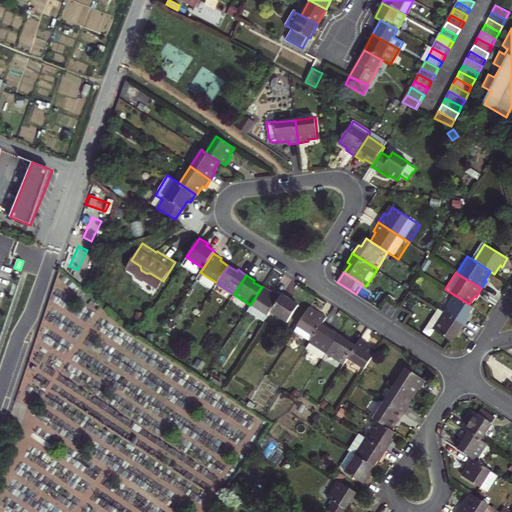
[(270,312),(280,296),(271,290),(270,292),(262,287),(250,305),(247,310),(264,321),(267,316),(270,312)]
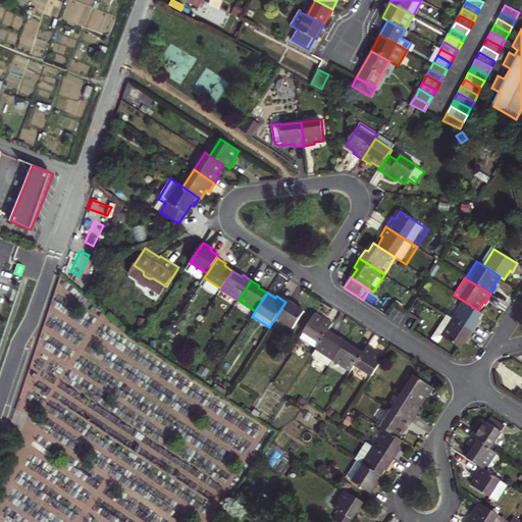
[(285,302),(275,318),(292,328),(304,311),(295,305),(297,303),(289,298),(285,302)]
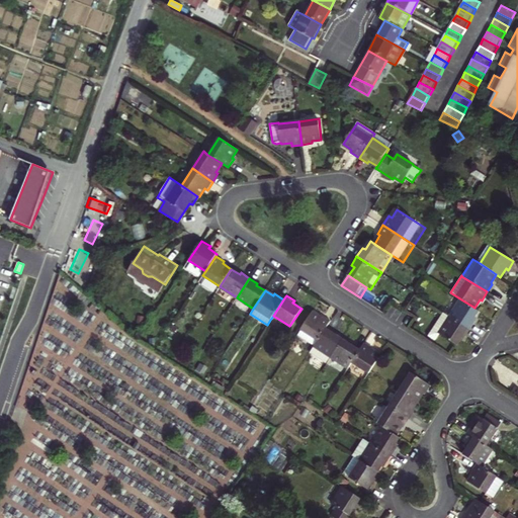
[(472,320),(479,311),(475,308),(461,299),(450,317),(469,329),(475,321),(472,320)]
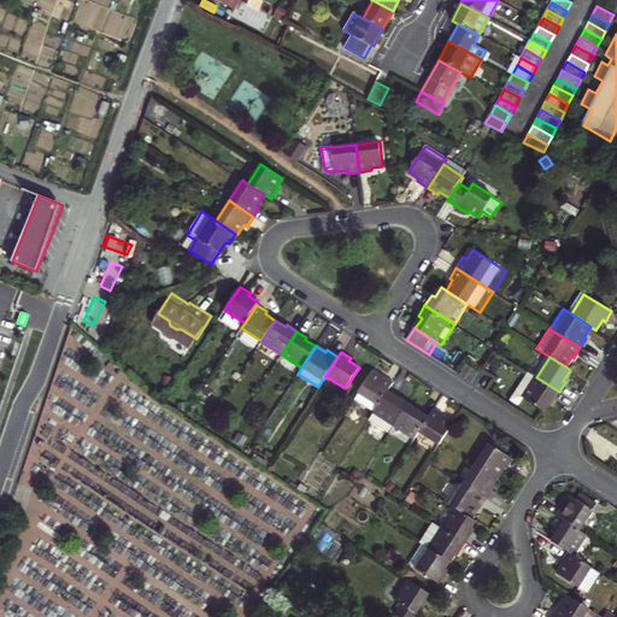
[(354,399),(374,411),(388,388),(393,382),(382,375),(381,377),(371,371),(358,393),(354,399)]
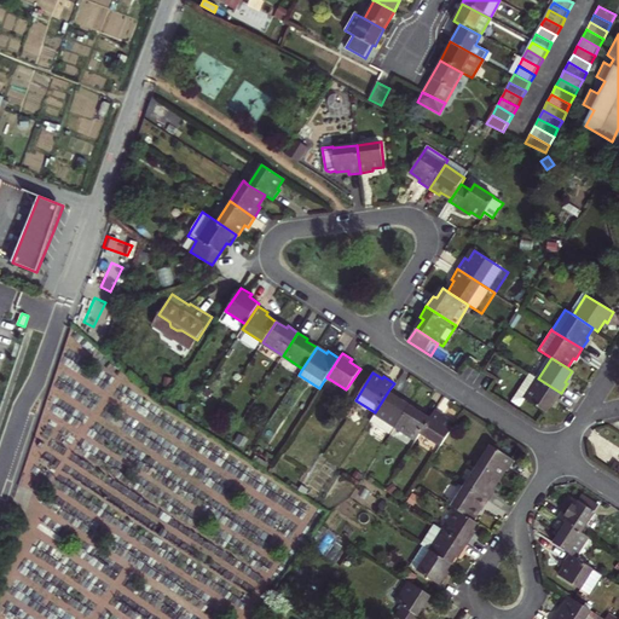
[(555,404),(561,393),(538,379),(531,374),(519,394),(513,403),(521,408),(526,399),(545,412),(551,401),(555,404)]
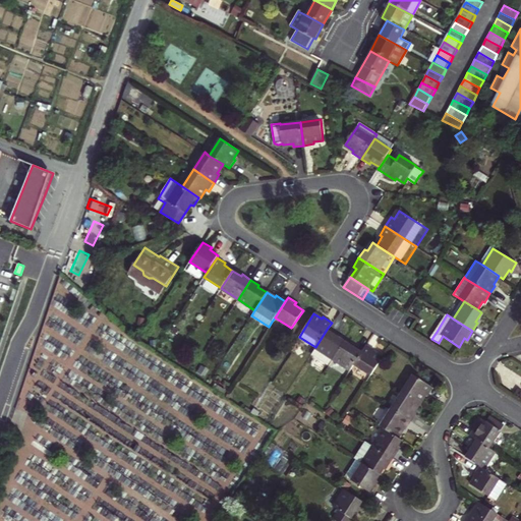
[(329,365),(332,360),(344,342),(335,336),(336,334),(328,328),(315,347),(311,354),(329,365)]
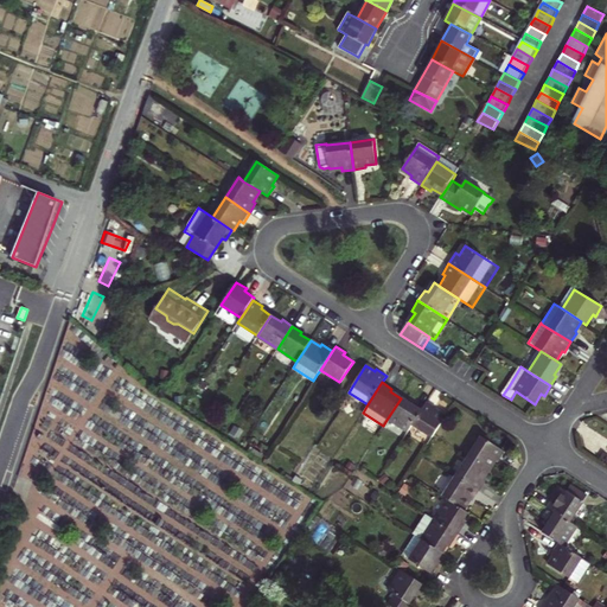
[(401,398),(387,420),(407,432),(411,425),(422,408),(411,402),(410,404),(401,398)]
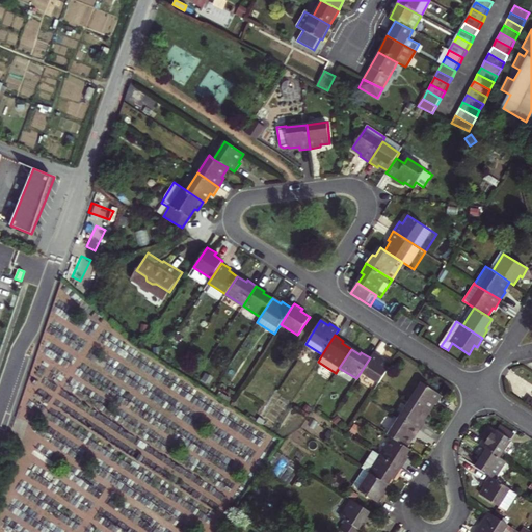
[(378,383),(380,380),(390,366),(380,360),(382,357),(373,352),(370,357),(361,372),(378,383)]
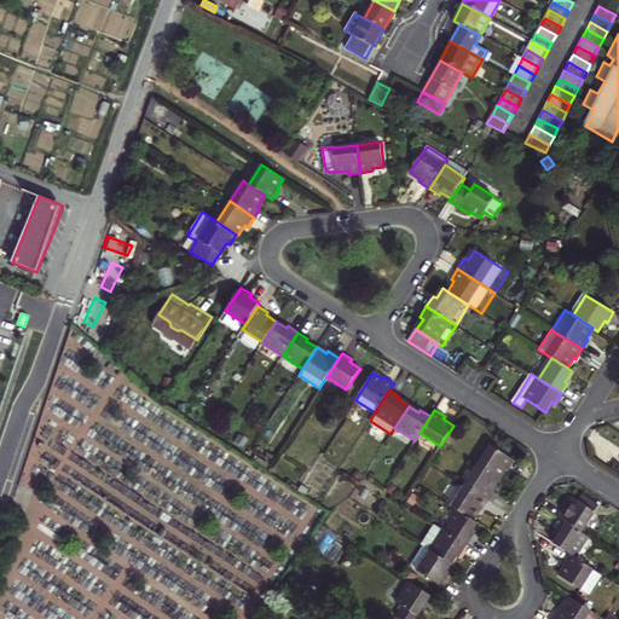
[(237,433),(232,440),(243,447),(248,439),(237,433)]
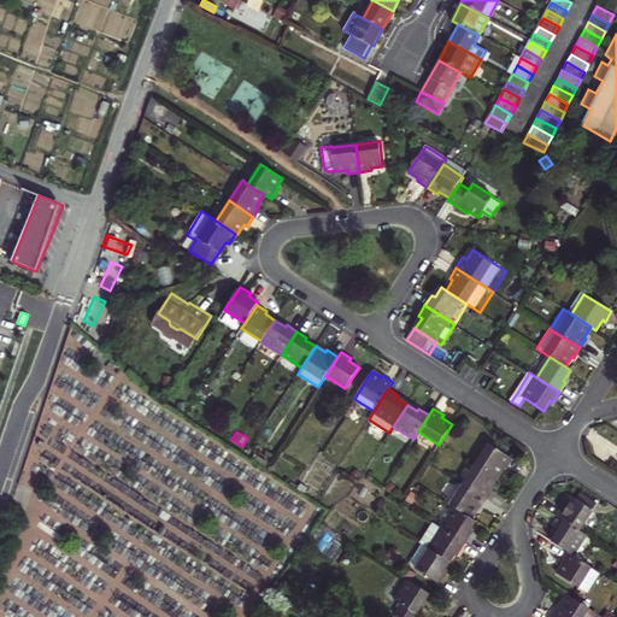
[(489,444),(476,463),(498,477),(504,468),(506,469),(512,458),(489,444)]
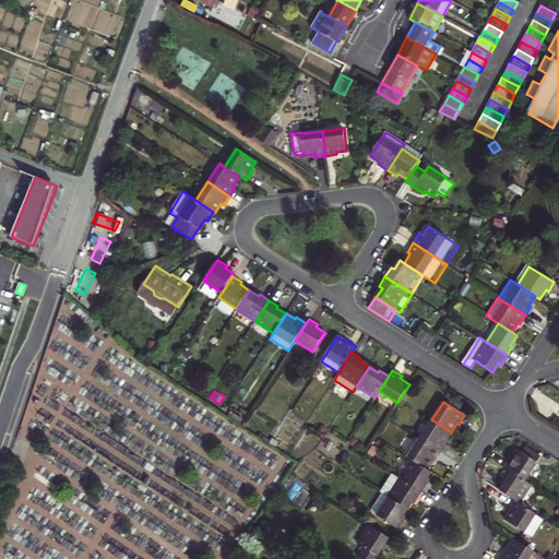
[(431,419),(419,439),(441,452),(447,443),(444,441),(451,432),(431,419)]
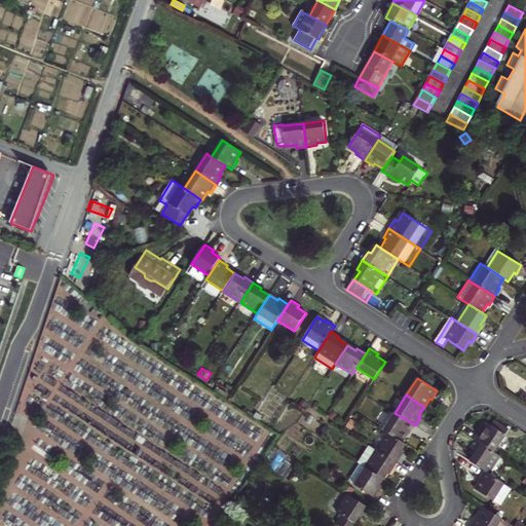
[(307,404),(302,400),(299,404),(304,408),(307,404)]
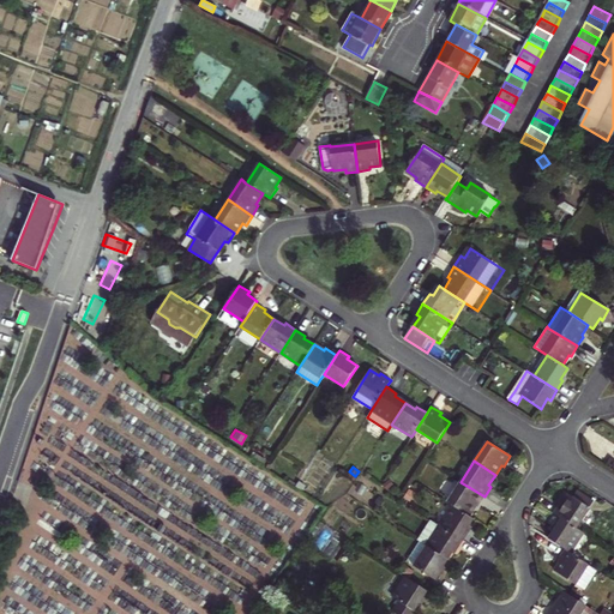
[(298,481),(294,487),(300,492),(305,485),(298,481)]
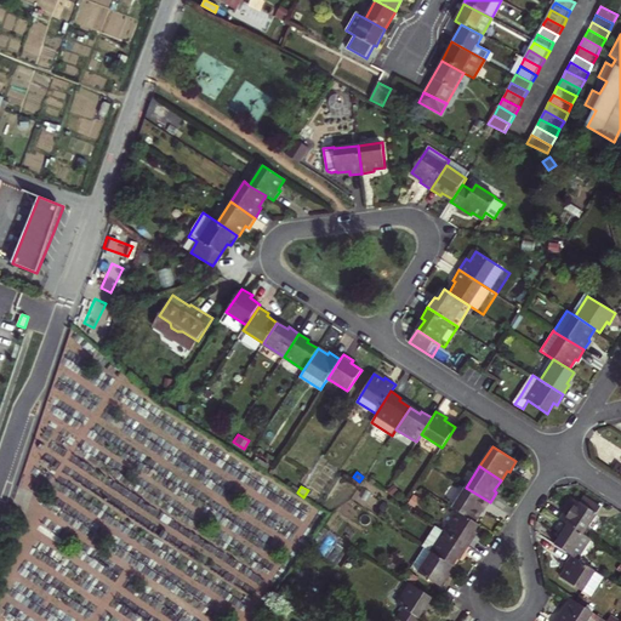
[(457,511),(474,522),(480,511),(483,512),(490,502),(466,488),(453,508),(457,511)]
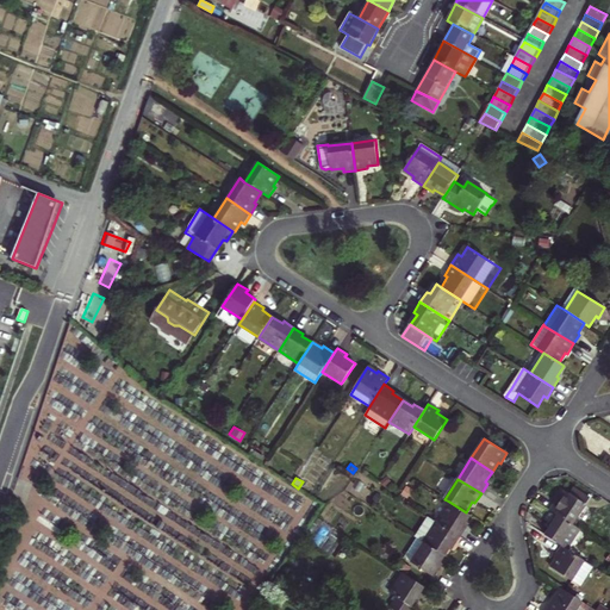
[(570,495),(586,504),(590,498),(574,489),(570,495)]
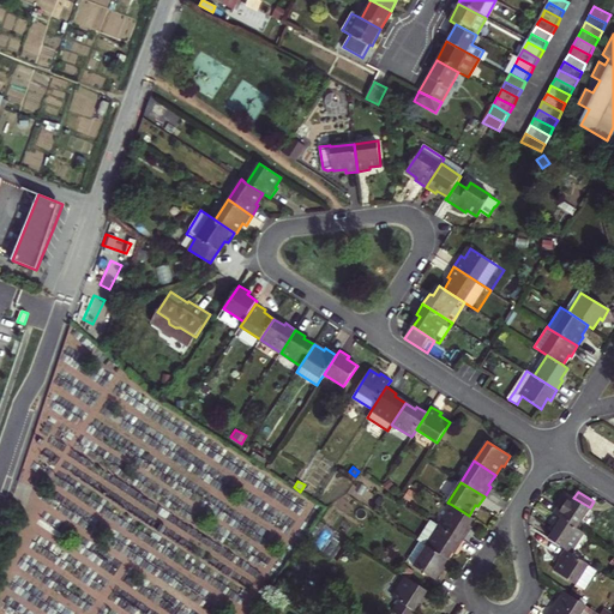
[(577,528),(590,507),(573,498),(569,494),(563,504),(559,501),(553,512),(559,517),(577,528)]
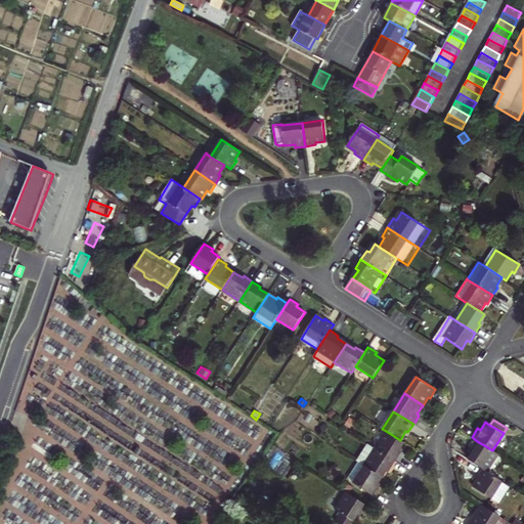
[(386,431),(375,448),(396,462),(401,452),(399,451),(404,443),(400,440),(386,431)]
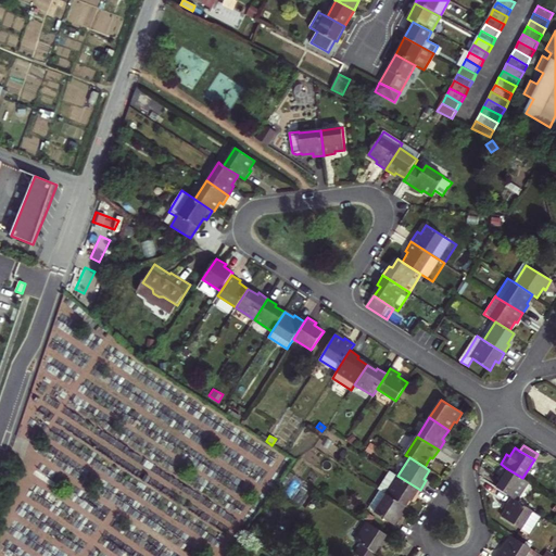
[(14,463),(10,479),(17,481),(23,465),(14,463)]
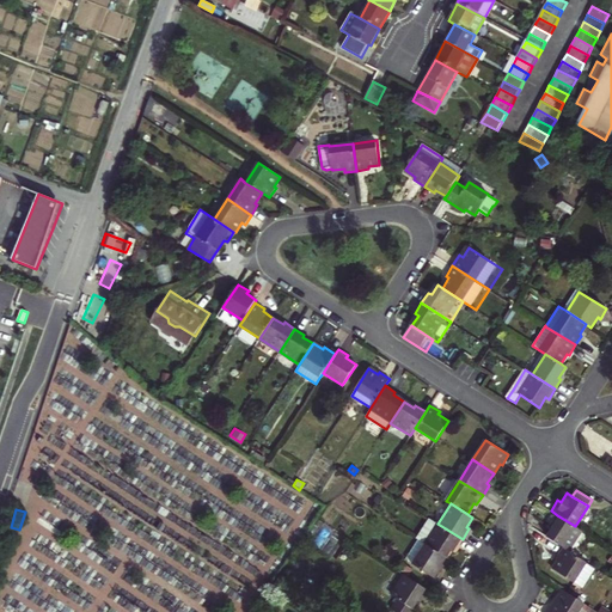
[(563,548),(569,551),(582,531),(575,526),(557,515),(551,525),(555,527),(548,537),(563,548)]
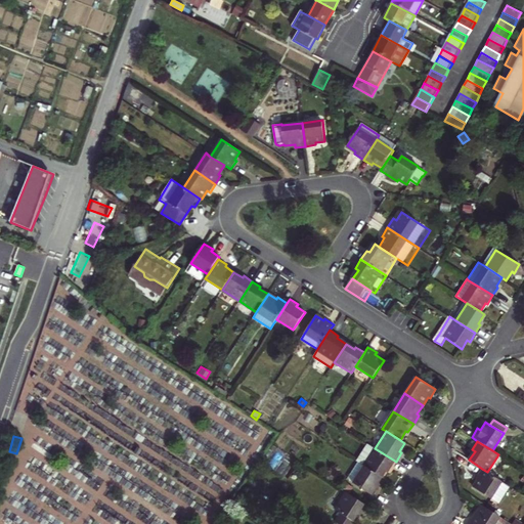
[(396,462),(375,448),(367,443),(356,461),(360,464),(382,477),(388,469),(390,470),(396,462)]
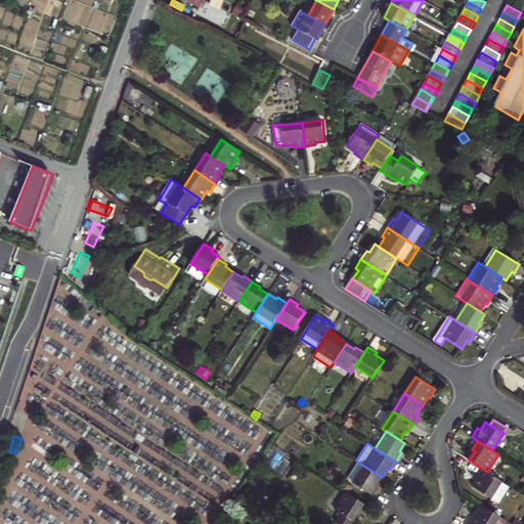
[(382,477),(360,464),(349,481),(373,496),(379,487),(377,486),(382,477)]
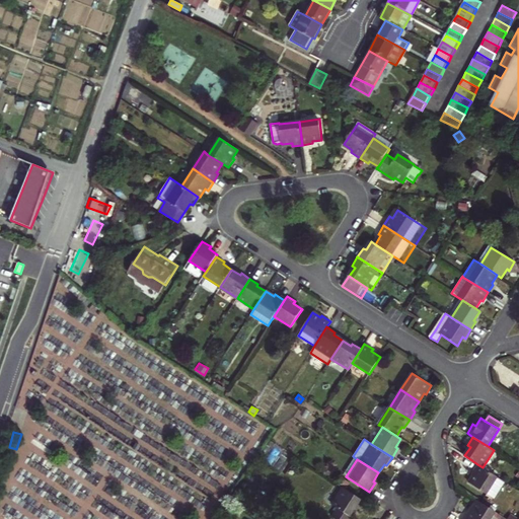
[(483,467),(477,464),(472,472),(474,473),(468,483),(495,500),(506,483),(483,467)]
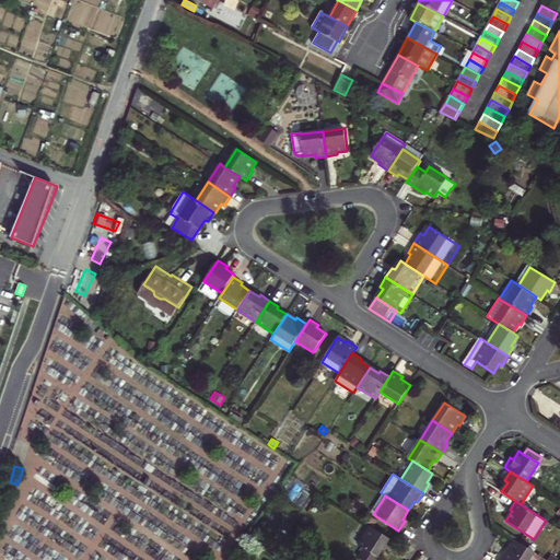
[(389,539),(370,526),(358,546),(364,549),(359,558),(361,559),(378,559),(386,549),(384,548),(389,539)]
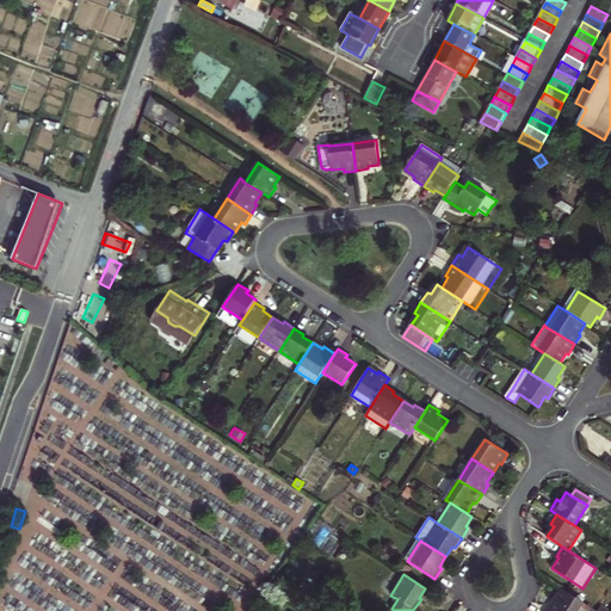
[(578,610),(584,603),(562,590),(550,609),(547,608),(543,610),(578,610)]
